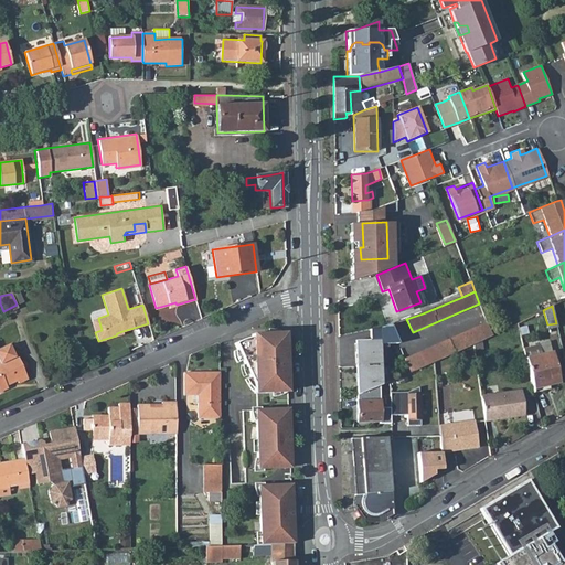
[(102,330),(98,318),(92,320),(95,332),(102,330)]
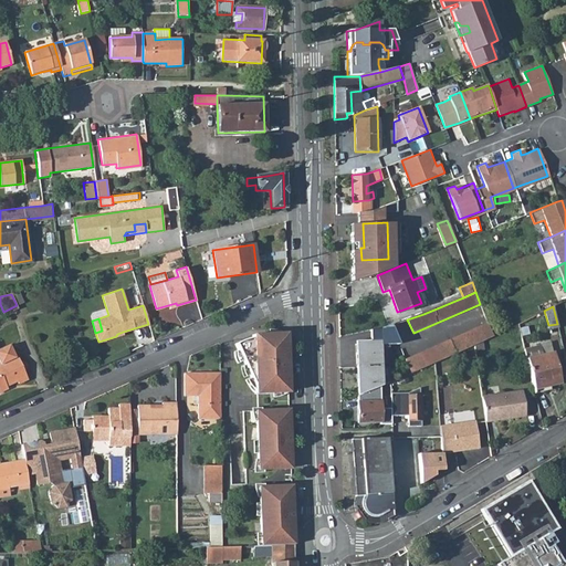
[(488,322),(405,358),(411,373),(433,363),(474,345),(493,336),(488,322)]
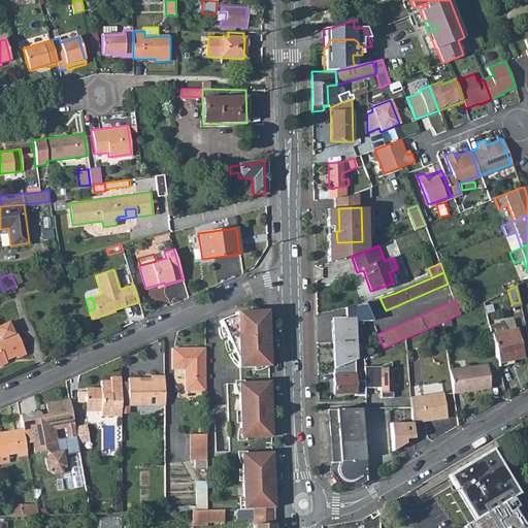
[(268,364),(266,315),(261,316),(261,312),(235,314),(235,316),(229,317),(227,317),(226,317),(218,320),(237,361),(237,368),(263,367),(263,364),(268,364)]
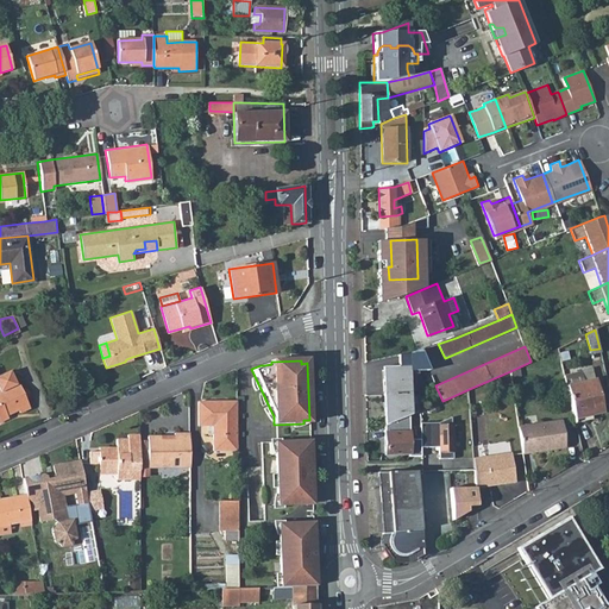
[(10,408),(11,410),(19,407),(20,410),(31,405),(26,396),(27,395),(29,394),(30,393),(30,391),(30,390),(29,388),(27,387),(26,387),(25,387),(24,387),(23,387),(19,380),(18,380),(12,365),(0,370),(0,419),(8,415),(6,410),(10,408)]
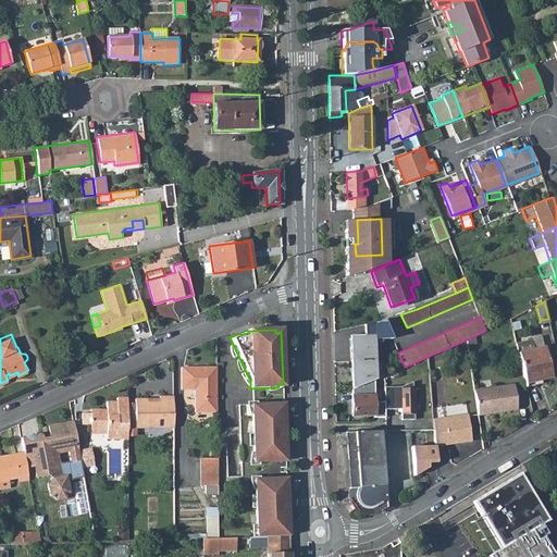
[(374,336),(350,337),(351,360),(375,359),(375,358),(375,354),(374,336)]
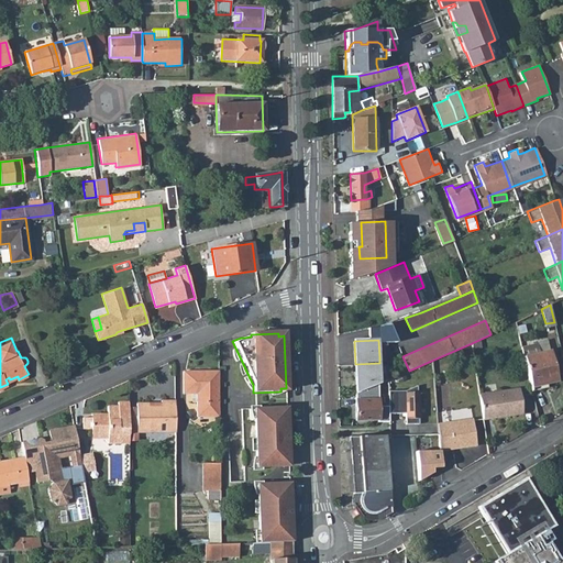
[(523,357),(532,392),(543,388),(542,385),(558,382),(551,351),(538,353),(536,344),(521,348),(523,357)]
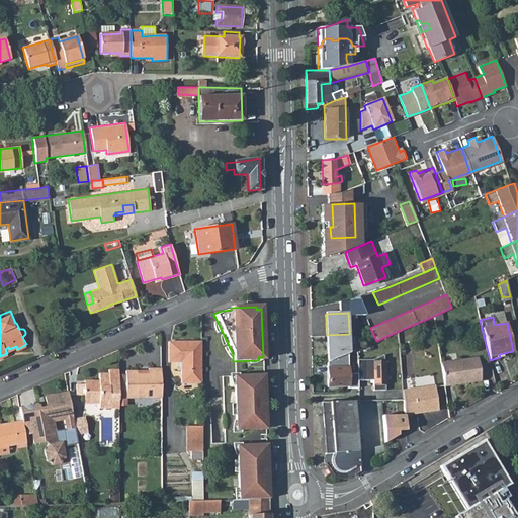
[(349,334),(327,335),(328,360),(347,353),(350,351),(350,337),(349,334)]
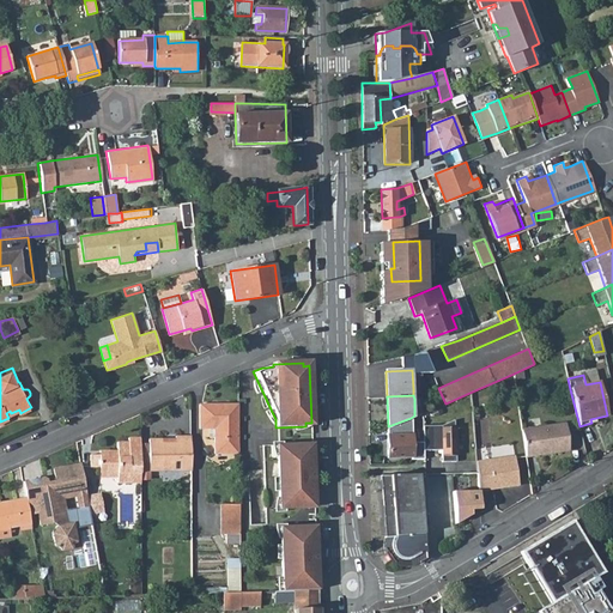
[(238,402),(200,404),(200,426),(216,426),(216,451),(240,451),(238,402)]
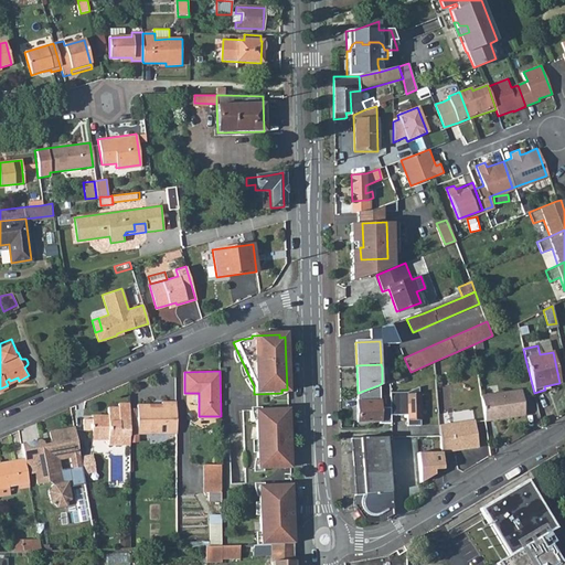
[(380,420),(379,385),(358,393),(358,394),(358,422),(380,420)]
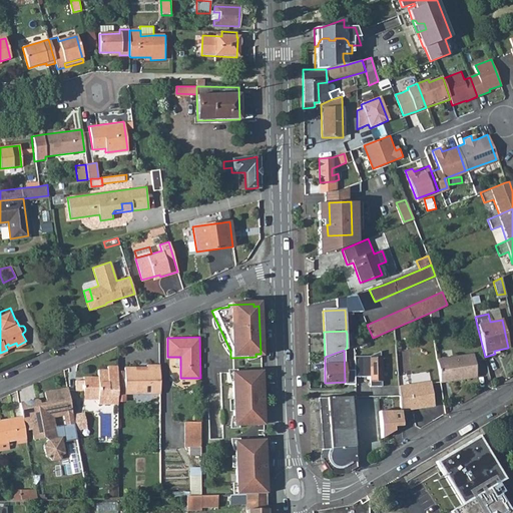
[(354,357),(355,377),(370,377),(370,386),(382,386),(381,357),(380,358),(380,351),(369,356),(354,357)]
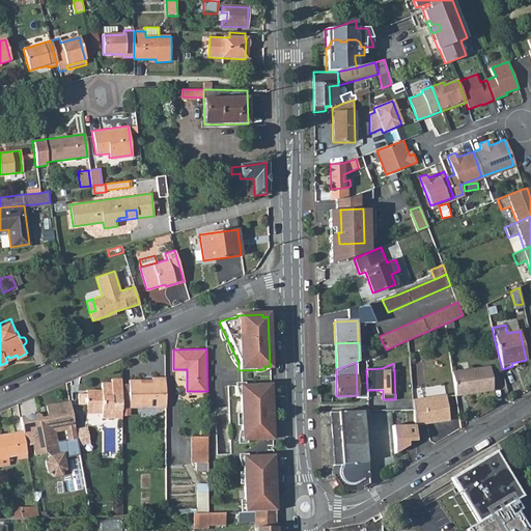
[(493,390),(490,366),(452,371),(455,395),(493,390)]
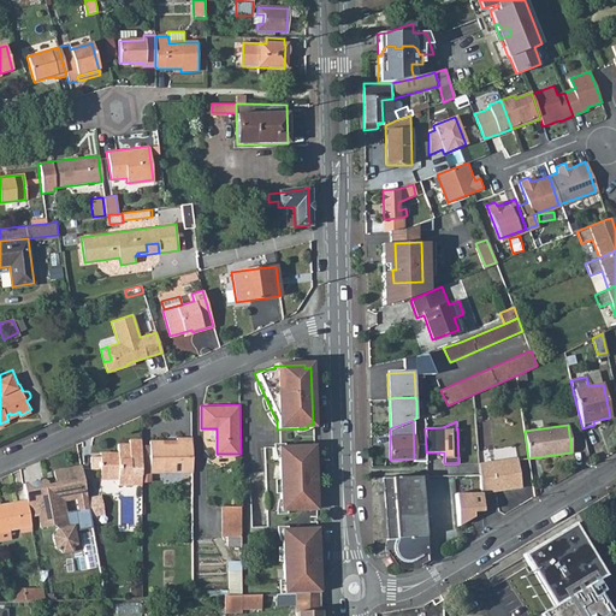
[(140,451),(138,440),(128,440),(128,445),(116,445),(116,452),(117,457),(100,457),(90,457),(90,469),(100,469),(100,477),(119,477),(119,480),(118,486),(141,486),(140,478),(140,451)]
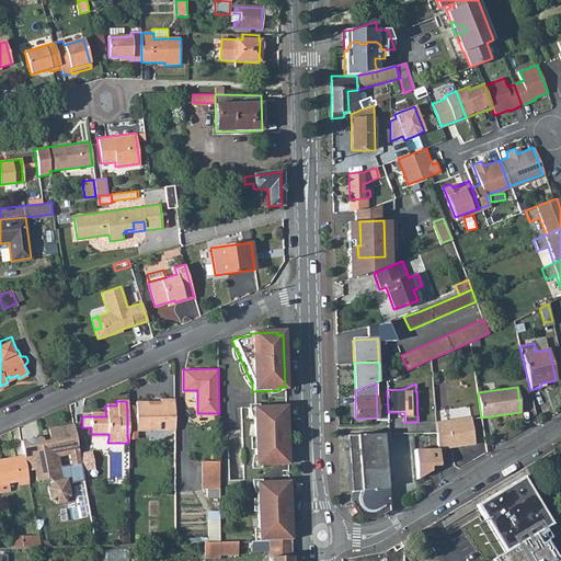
[(127,411),(127,435),(138,435),(139,435),(176,435),(175,403),(161,403),(161,410),(150,410),(149,407),(138,408),(138,411),(127,411)]
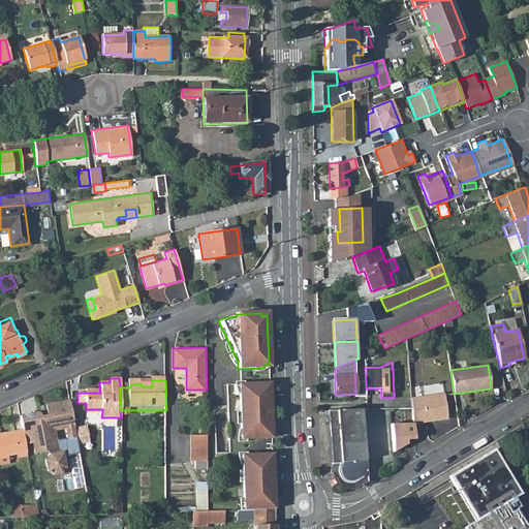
[(267,436),(272,435),(270,386),(265,386),(265,383),(239,384),(241,440),(267,439),(267,436)]
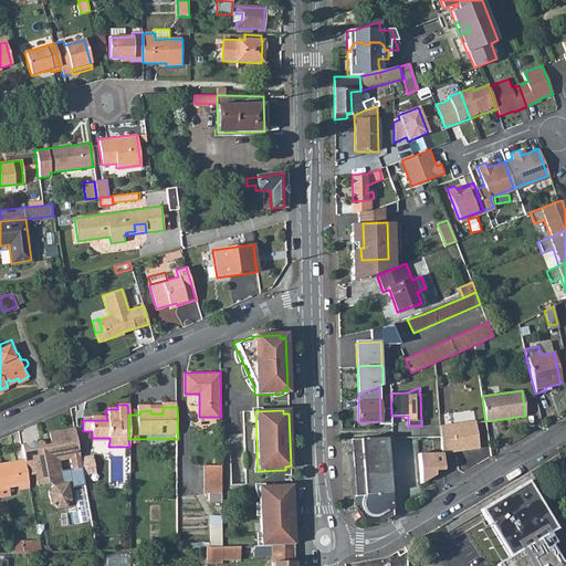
[(441,436),(442,453),(479,448),(475,420),(440,426),(441,436)]
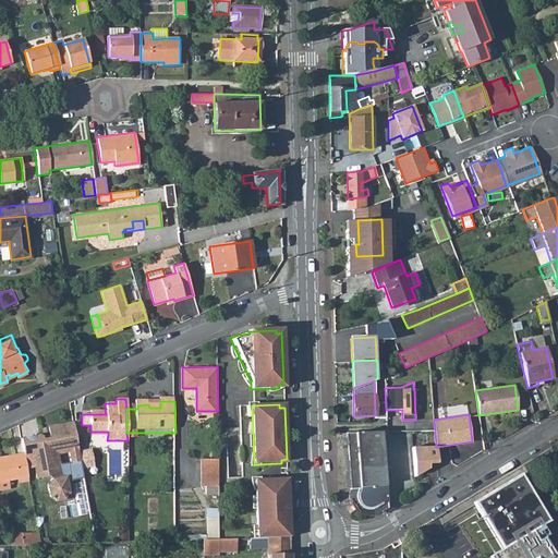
[(39,436),(21,439),(23,452),(26,472),(34,471),(36,480),(48,478),(56,484),(50,493),(51,500),(59,505),(67,504),(71,497),(67,477),(83,474),(82,468),(79,451),(73,423),(48,427),(50,439),(43,440),(41,437),(39,436)]
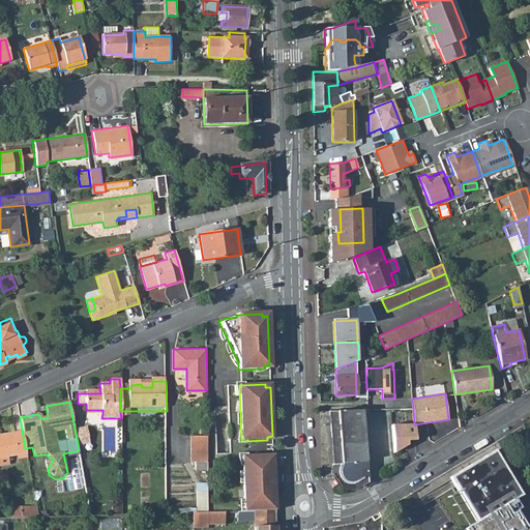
[(401,409),(404,446),(416,445),(414,424),(413,408),(401,409)]
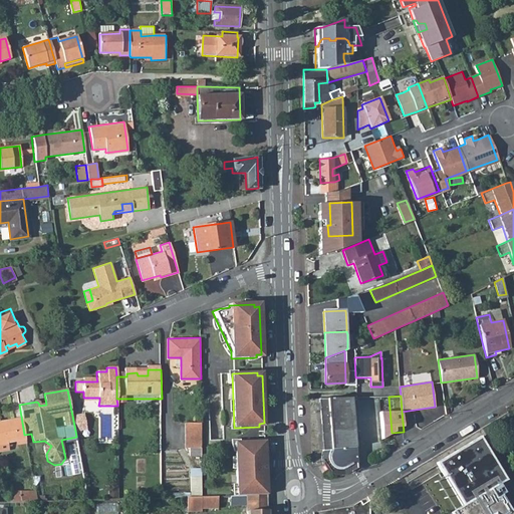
[(349,430),(346,398),(327,398),(330,431),(349,430)]
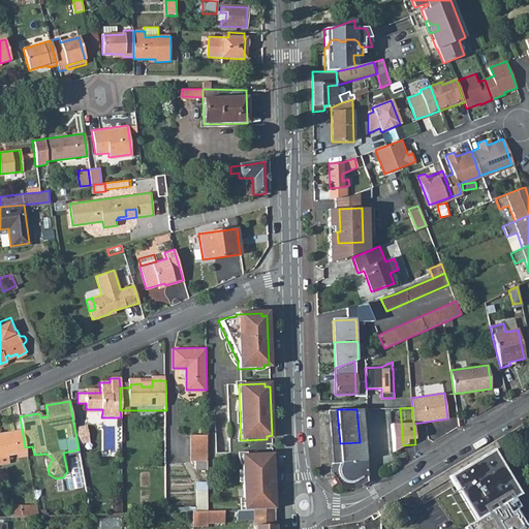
[(120,410),(121,417),(121,419),(131,418),(131,410),(130,410),(120,410)]
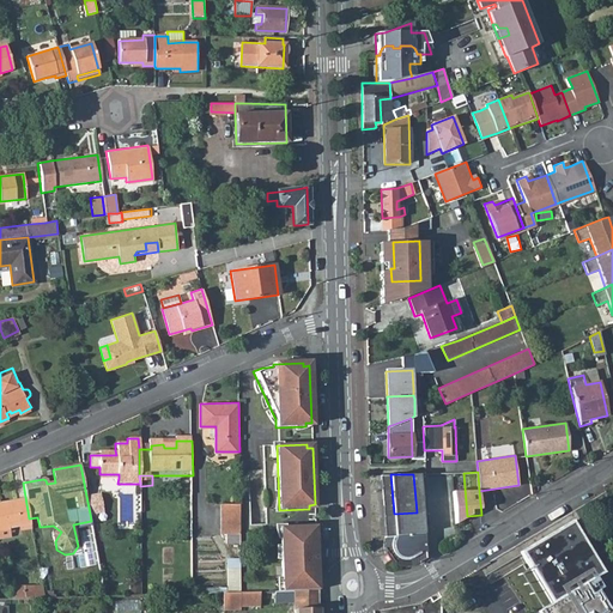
[(103,511),(99,495),(86,496),(90,514),(103,511)]
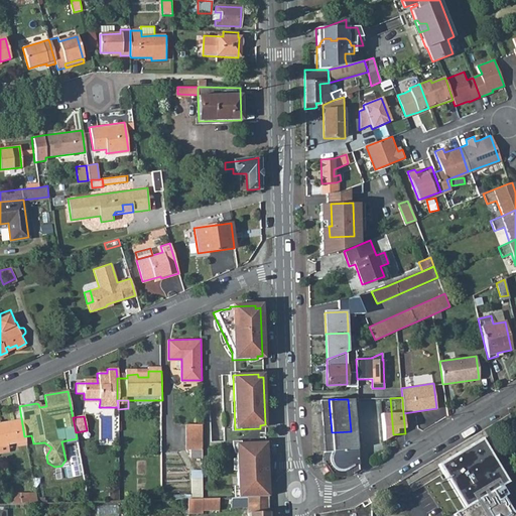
[(21,418),(0,422),(0,445),(25,441),(21,418)]
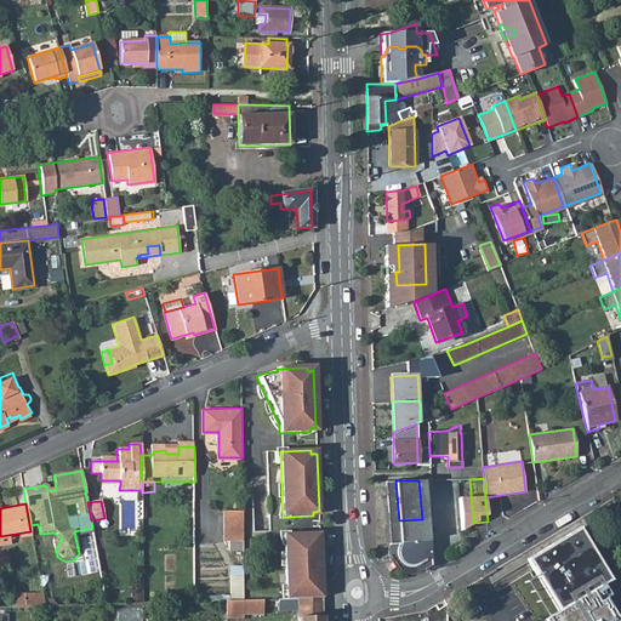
[(244,508),(226,508),(227,539),(245,537),(244,508)]
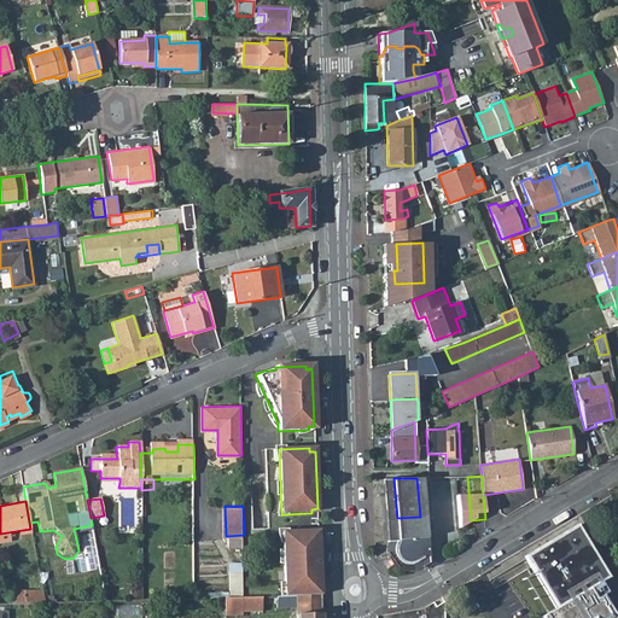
[(397,542),(395,544),(395,548),(395,552),(396,555),(397,559),(401,561),(403,563),(407,564),(412,564),(413,563),(423,558),(421,535),(420,517),(397,518),(398,540),(397,542)]
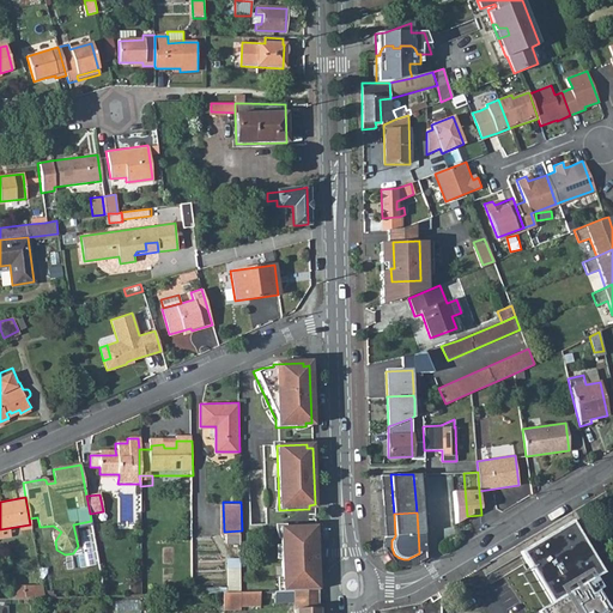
[(612,612),(592,577),(602,570),(572,520),(522,550),(552,600),(546,604),(551,612),(612,612)]
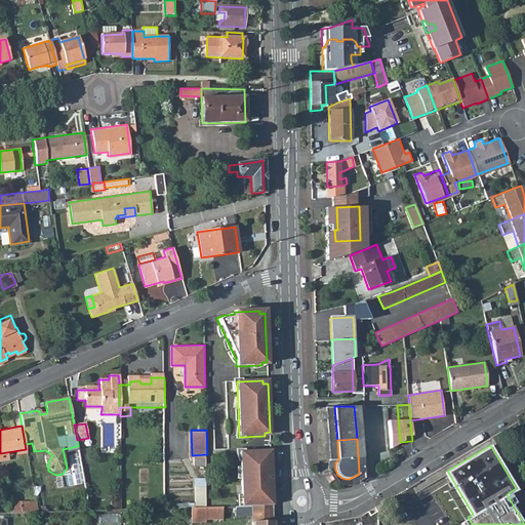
[(242,507),(273,506),(271,454),(266,454),(266,451),(240,452),(242,507)]
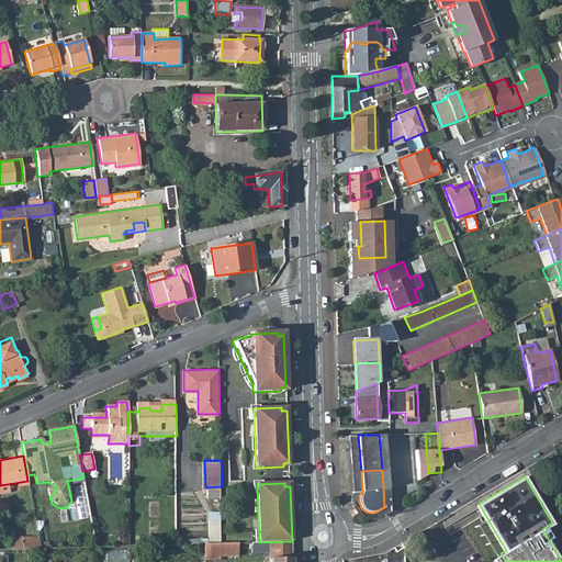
[(209,538),(220,539),(222,512),(211,510),(209,538)]
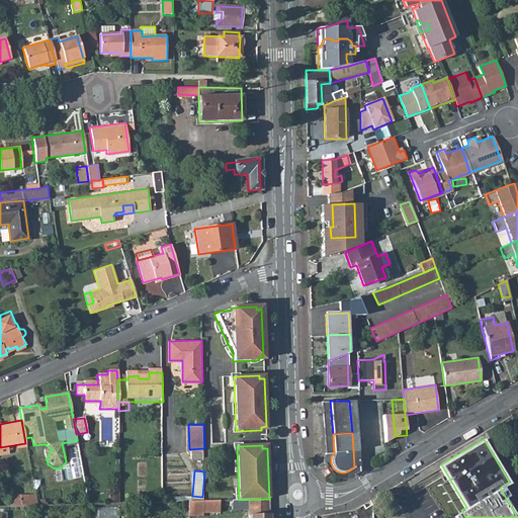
[(6,496),(7,506),(35,505),(33,495),(6,496)]
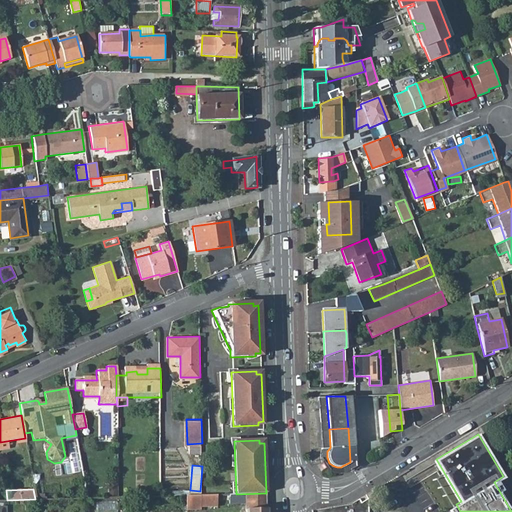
[(266,511),(266,493),(236,494),(229,494),(229,505),(245,505),(245,511),(266,511)]
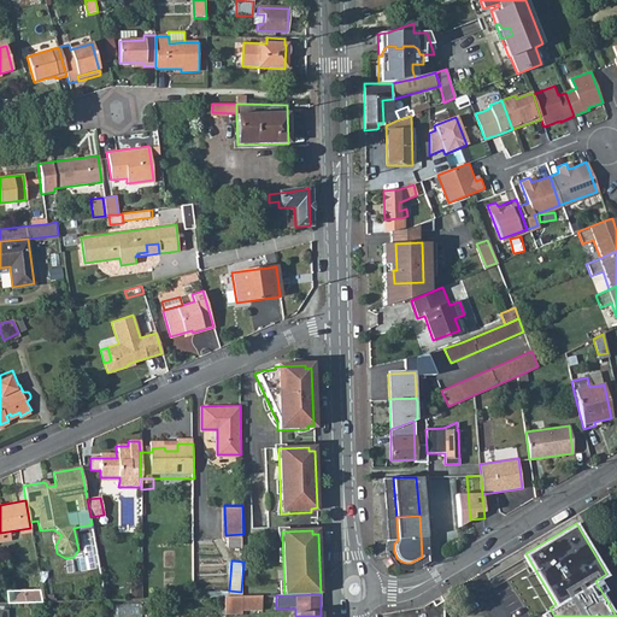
[(246,597),(224,597),(225,616),(242,616),(242,612),(262,612),(262,595),(247,597),(246,597)]
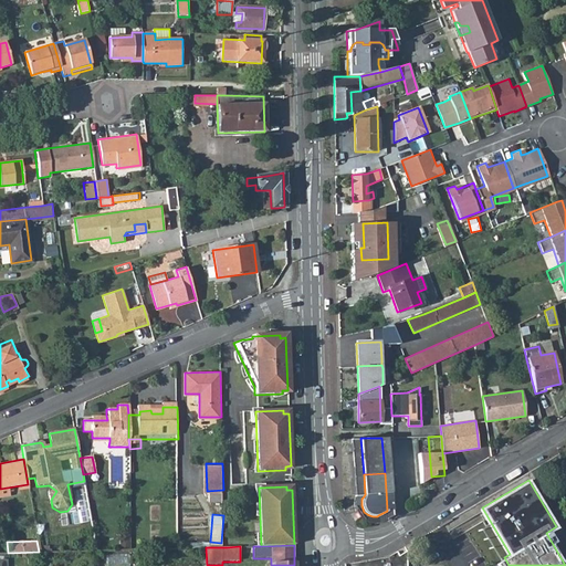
[(253,558),(253,546),(240,546),(240,562),(253,561),(253,558)]
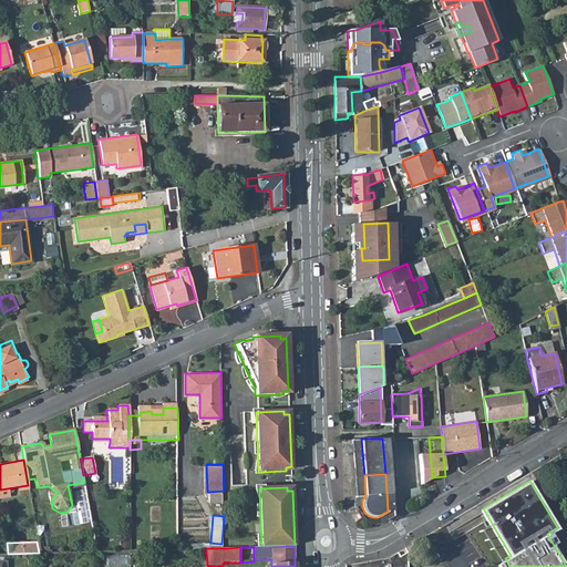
[(109,565),(130,566),(130,555),(109,555),(109,565)]
